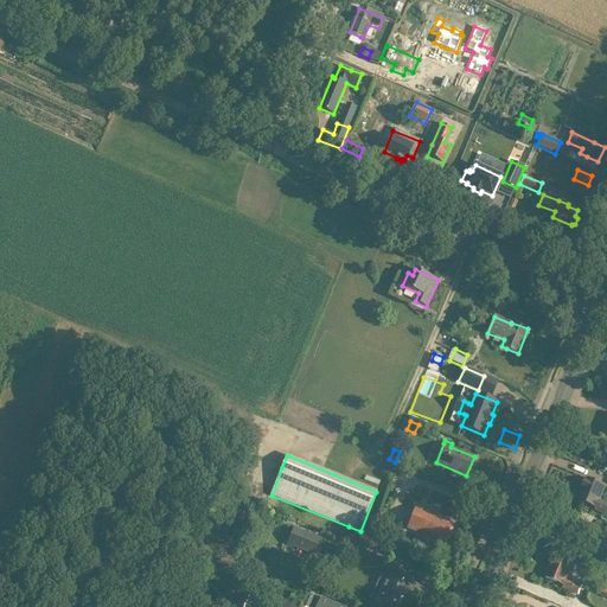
[(397,471),(394,478),(402,481),(404,474),(397,471)]
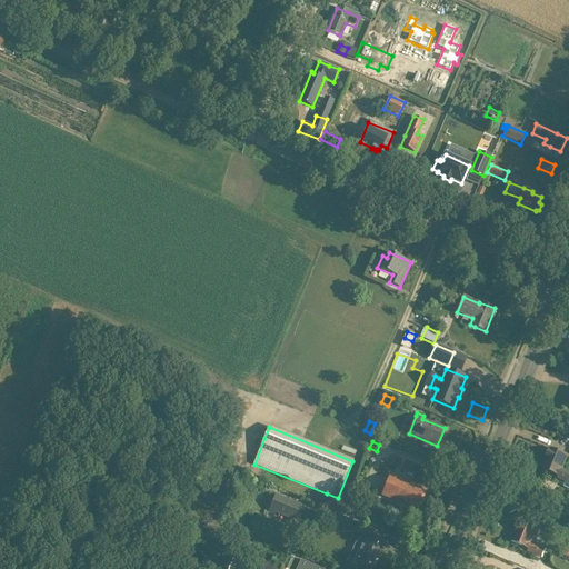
[(568,489),(568,470),(562,469),(568,456),(561,453),(550,448),(541,468),(559,476),(558,479),(565,481),(563,486),(565,488),(568,489)]
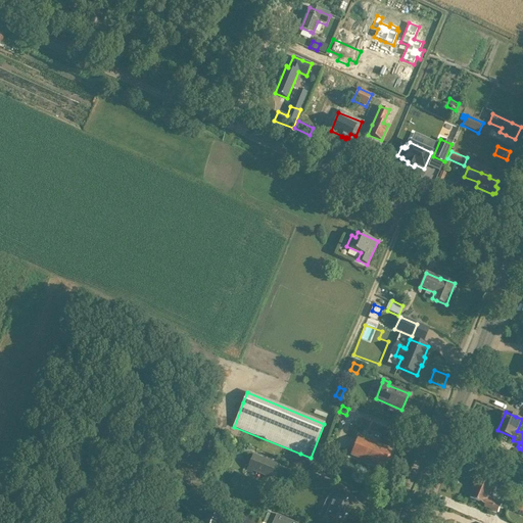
[(351,456),(375,465),(385,469),(392,449),(360,436),(351,456)]
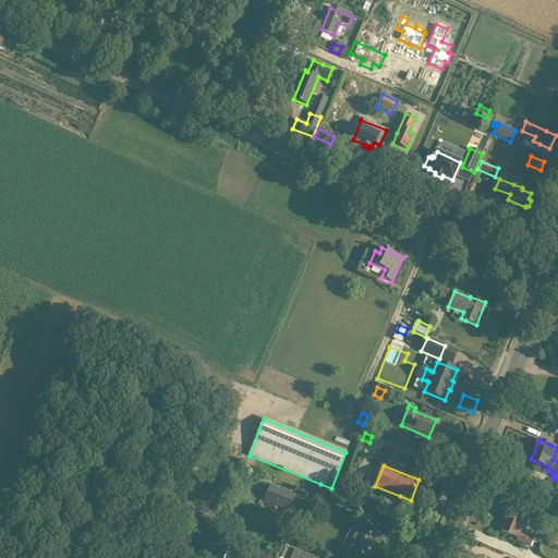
[(221,470),(218,478),(225,481),(228,472),(221,470)]
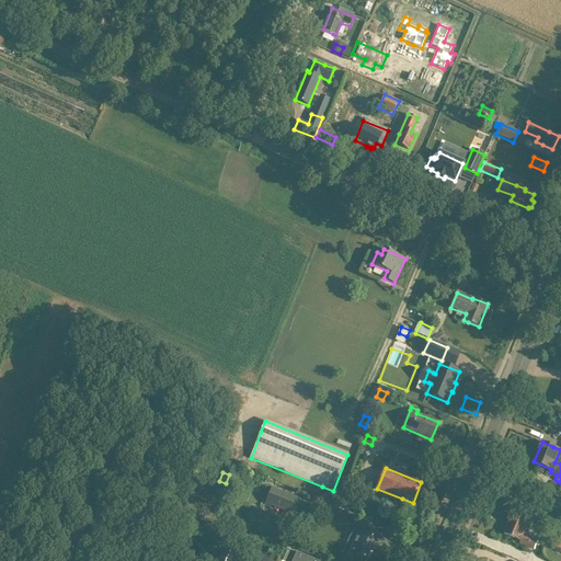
[(270,511),(271,505),(284,511),(282,515),(287,518),(296,496),(272,487),(263,507),(270,511)]
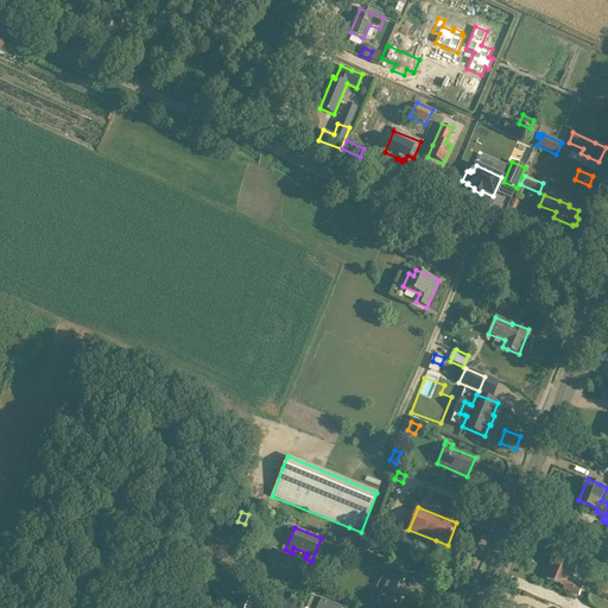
[(564,590),(575,595),(580,596),(583,587),(568,580),(574,567),(565,563),(556,558),(546,580),(565,587),(564,590)]
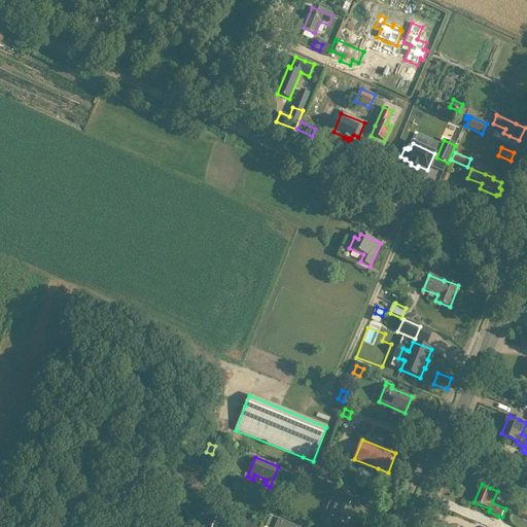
[(189,490),(183,503),(192,507),(198,493),(189,490)]
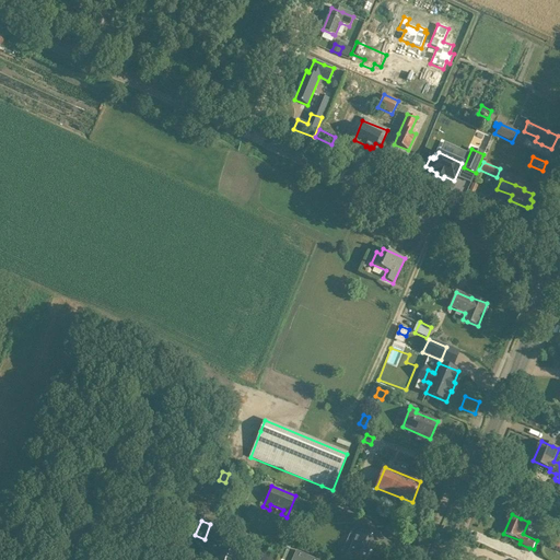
[(221,526),(216,537),(226,543),(218,559),(231,559),(233,555),(241,538),(231,534),(232,532),(221,526)]
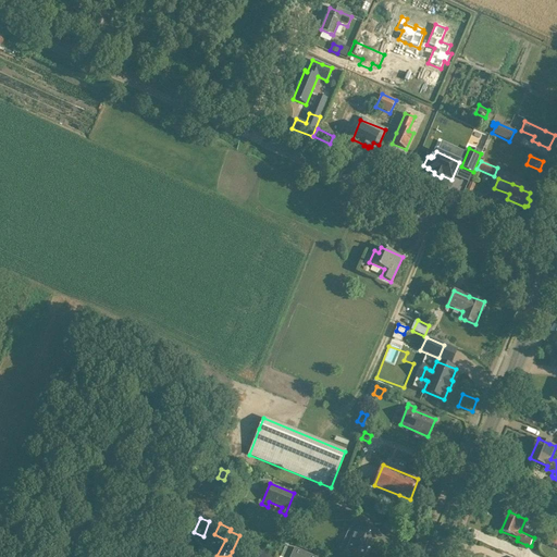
[(350,527),(345,539),(351,541),(348,549),(356,553),(366,556),(376,532),(367,528),(359,524),(357,529),(350,527)]
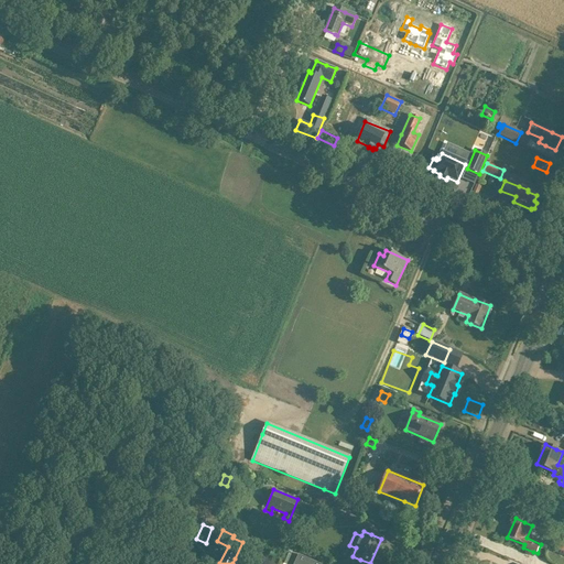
[(563,556),(563,538),(561,545),(552,542),(549,551),(563,556)]
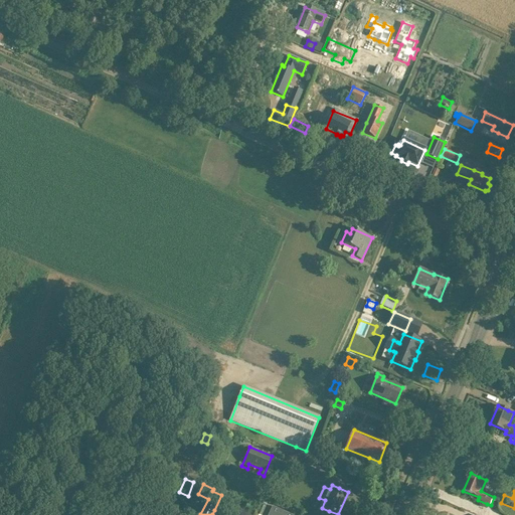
[(250,503),(246,510),(252,513),(256,506),(250,503)]
